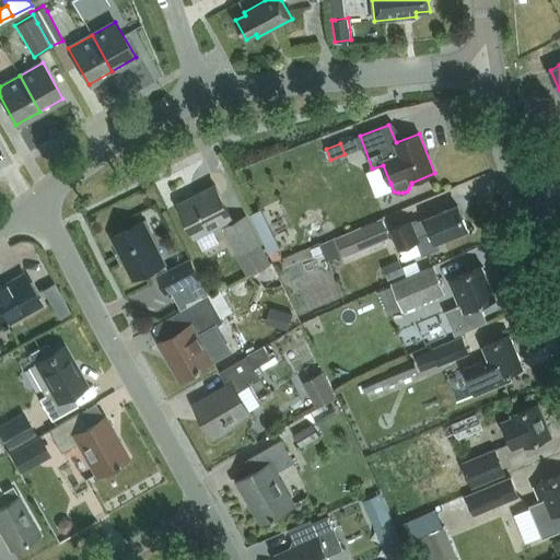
[(269,265),(245,217),(234,222),(216,185),(178,203),(195,236),(222,223),(238,254),(248,275),(269,265)]
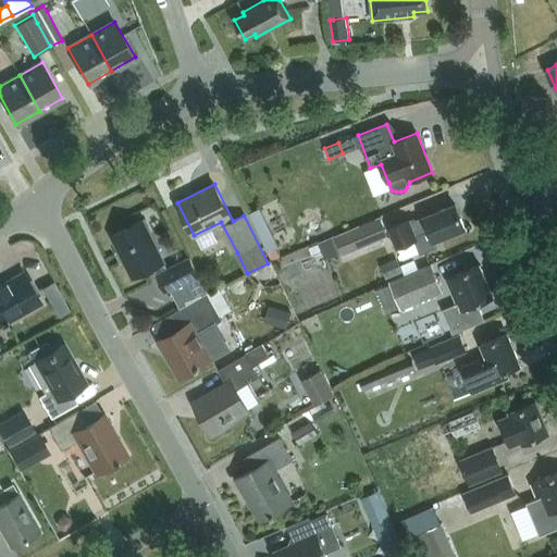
[(423,217),(409,222),(408,220),(388,227),(397,247),(416,239),(421,254),(437,247),(435,240),(465,229),(455,205),(423,217)]
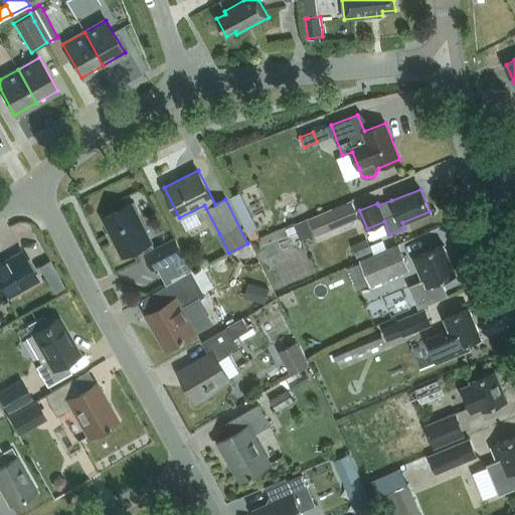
[(229,197),(247,233),(254,229),(258,228),(239,192),(229,197)]
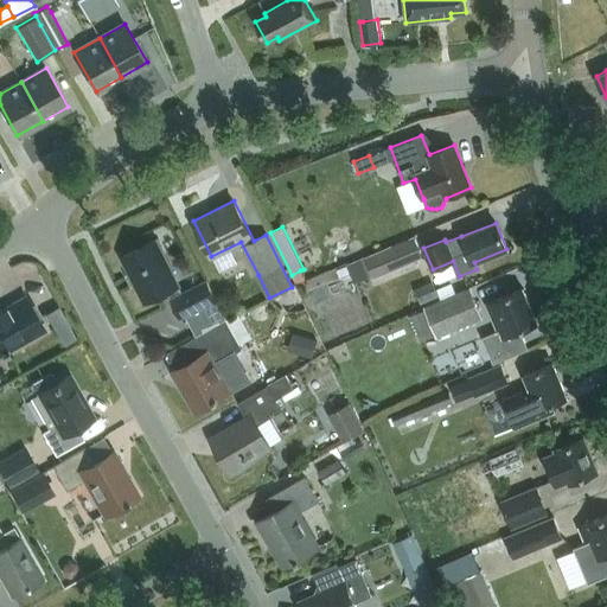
[(365,257),(374,278),(422,256),(414,237),(365,257)]
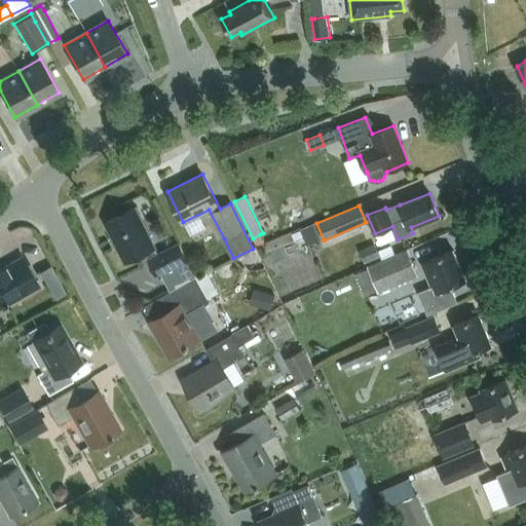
[(145,252),(156,274),(187,259),(179,243),(158,254),(135,208),(106,222),(125,262),(145,252)]
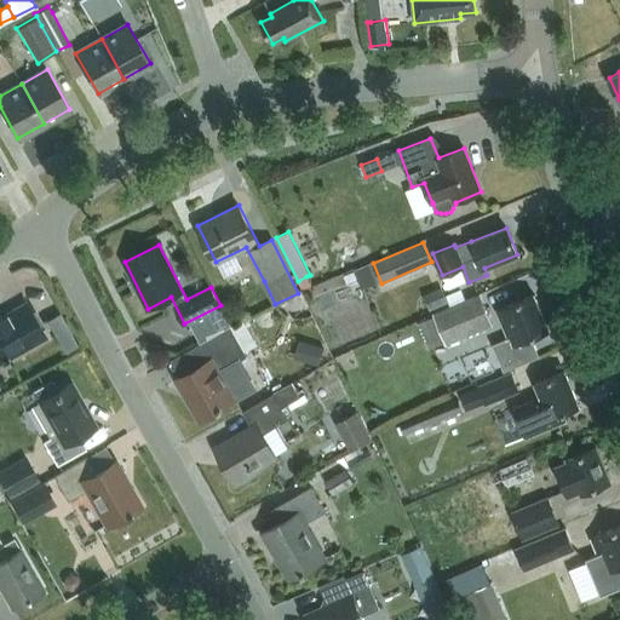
[(428,310),(447,302),(441,287),(422,296),(428,310)]
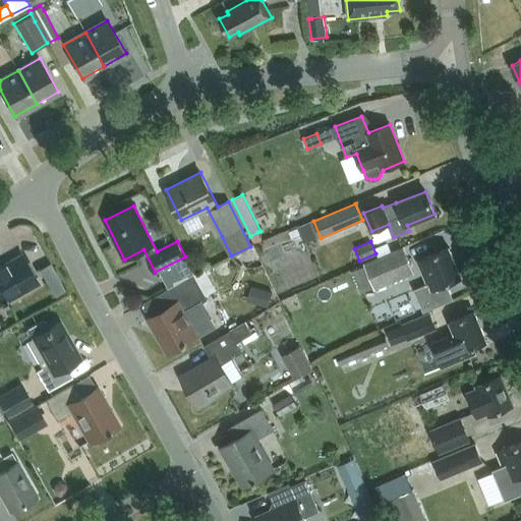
[(374,289),(413,273),(403,247),(364,263),(374,289)]
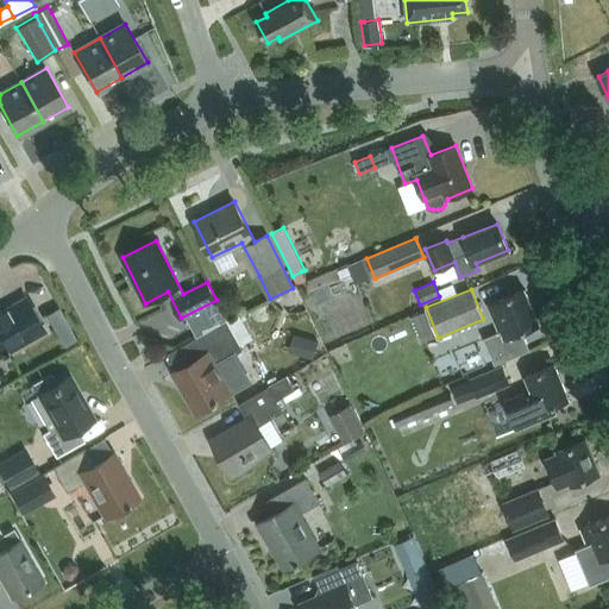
[(522,332),(539,325),(525,289),(488,305),(500,332),(484,338),(495,364),(529,350),(522,332)]
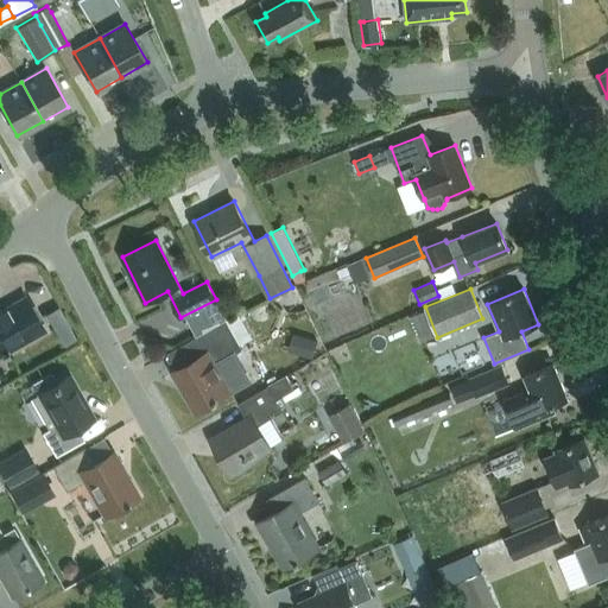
[(0,354),(43,330),(24,297),(0,310),(0,354)]
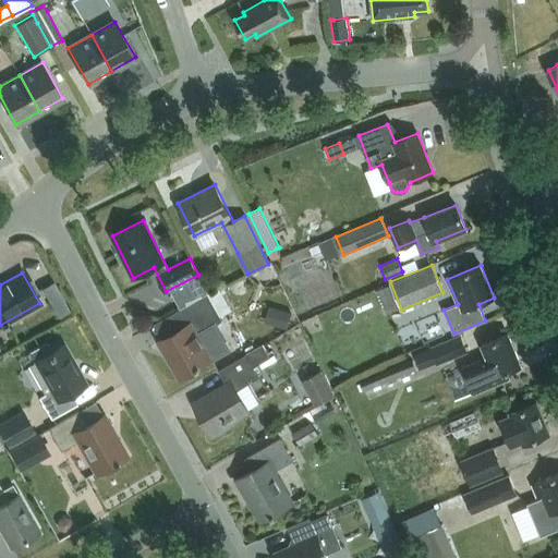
[(70,310),(55,281),(43,288),(58,316),(70,310)]
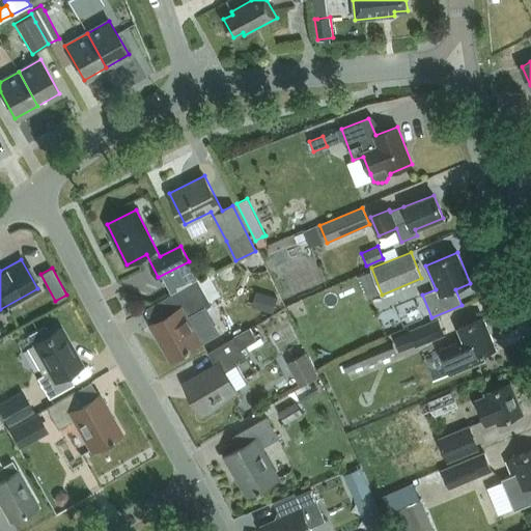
[(172,313),(151,325),(170,359),(201,341),(200,340),(216,333),(202,309),(212,304),(197,280),(164,299),(172,313)]
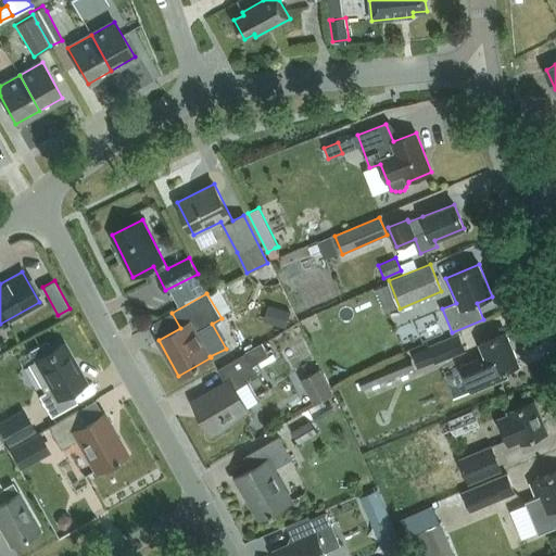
[(269,324),(286,328),(291,312),(275,306),(269,324)]
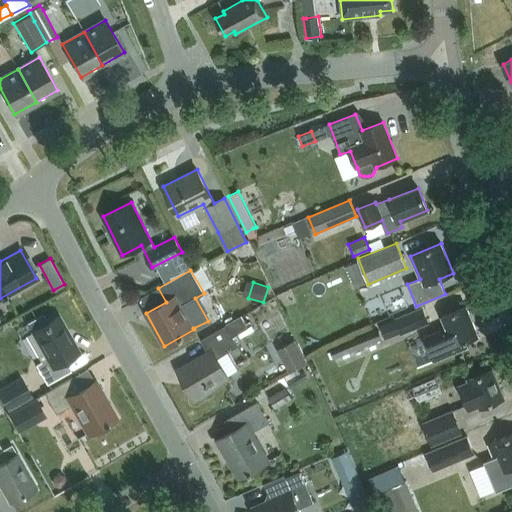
[(465,341),(479,336),(467,306),(442,316),(448,331),(443,333),(441,330),(424,337),(434,361),(467,347),(465,341)]
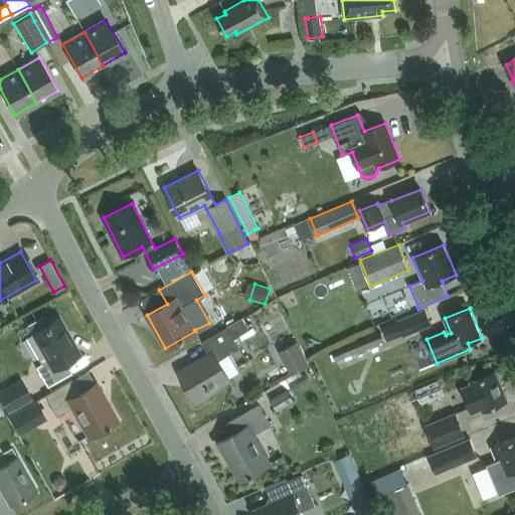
[(431,324),(424,309),(397,320),(403,335),(431,324)]
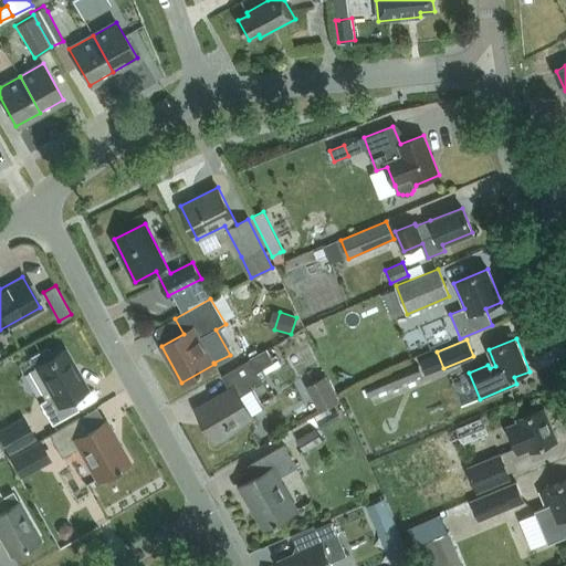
[(233,428),(252,417),(240,396),(263,383),(258,371),(274,362),(268,349),(250,359),(221,376),(230,389),(197,409),(216,442),(236,431),(233,428)]
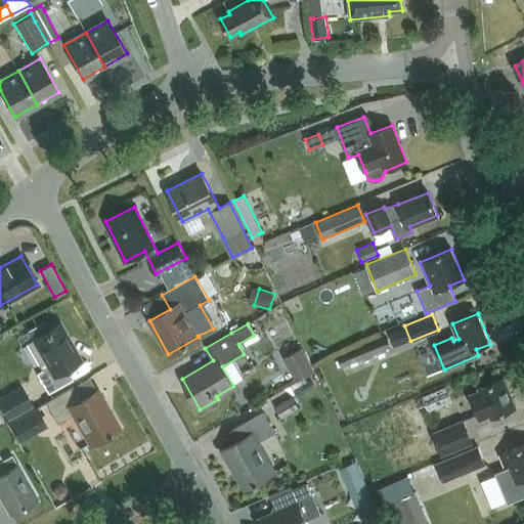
[(48,392),(72,379),(66,368),(80,360),(59,324),(34,339),(49,366),(37,374),(48,392)]
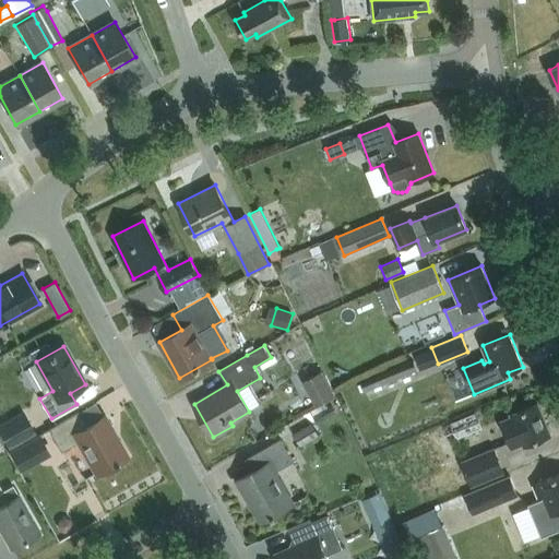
[(360,381),(364,391),(417,369),(414,359),(360,381)]
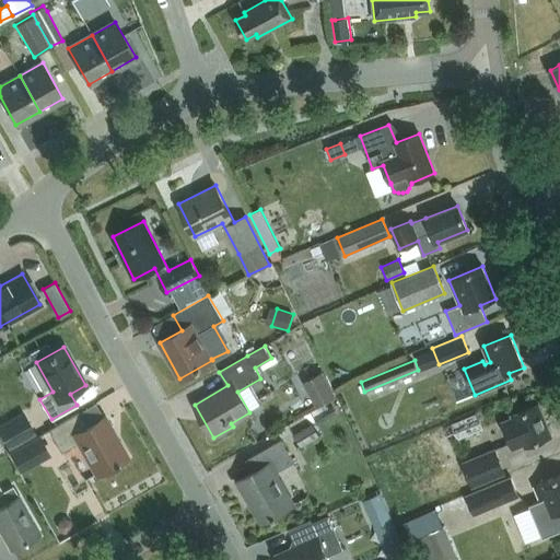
[(304,382),(316,405),(334,396),(322,372),(304,382)]
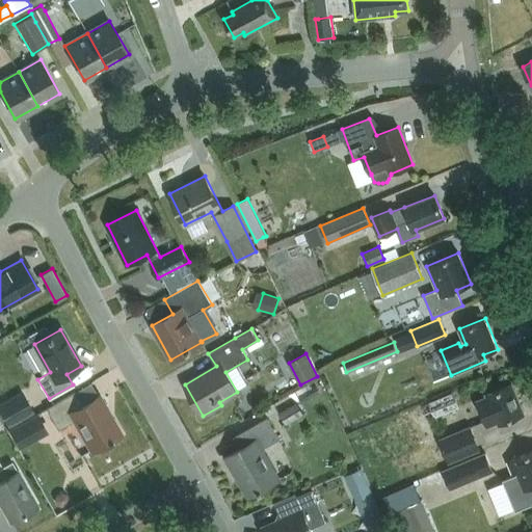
[(511,383),(486,394),(480,396),(493,427),(524,414),(511,383)]
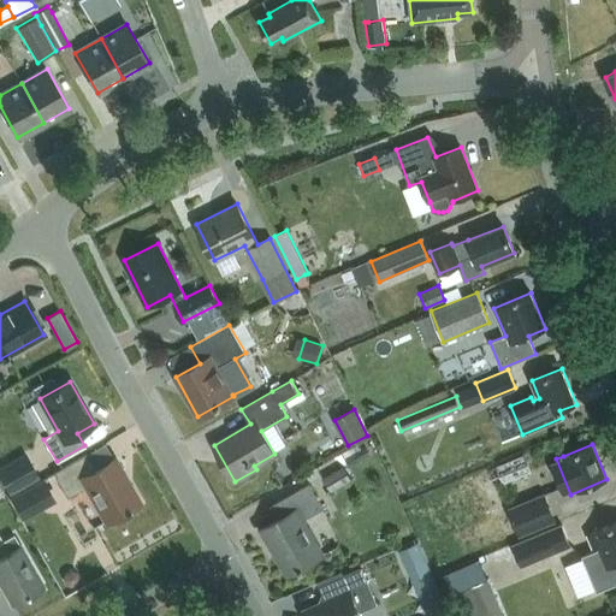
[(0,478),(9,496),(40,478),(25,452),(0,466),(0,478)]
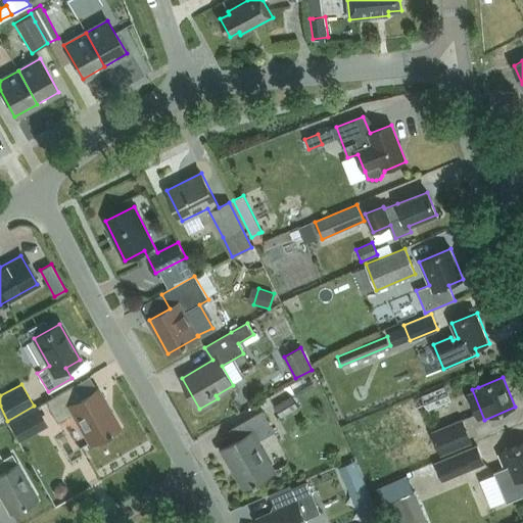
[(81,398),(74,385),(45,400),(56,421),(73,412),(89,442),(117,426),(97,389),(81,398)]
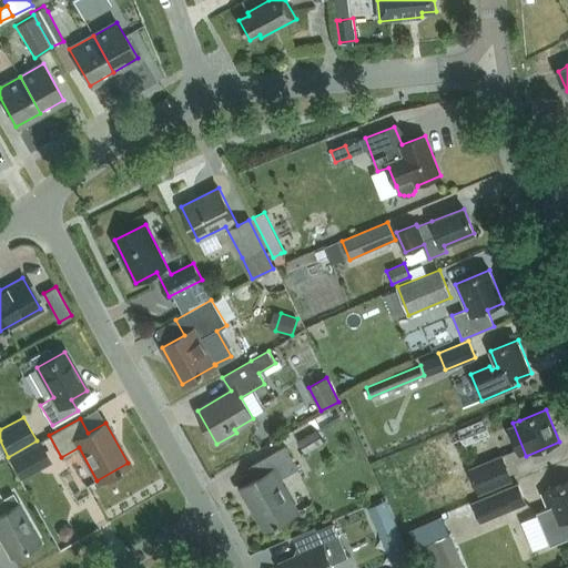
[(457,429),(464,445),(490,435),(484,418),(457,429)]
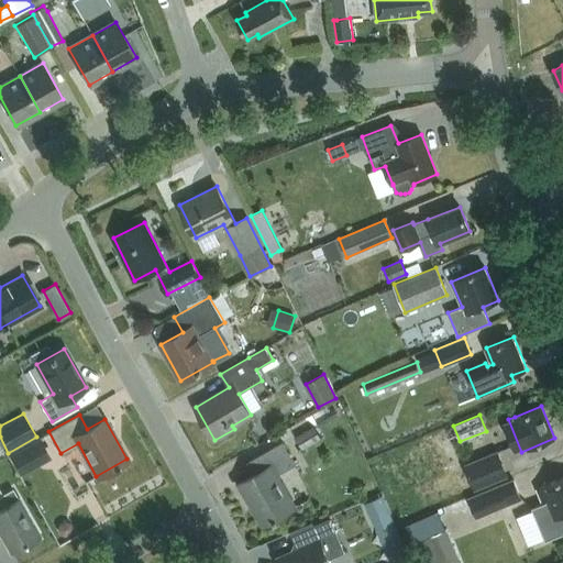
[(296,437),(302,449),(321,438),(315,426),(296,437)]
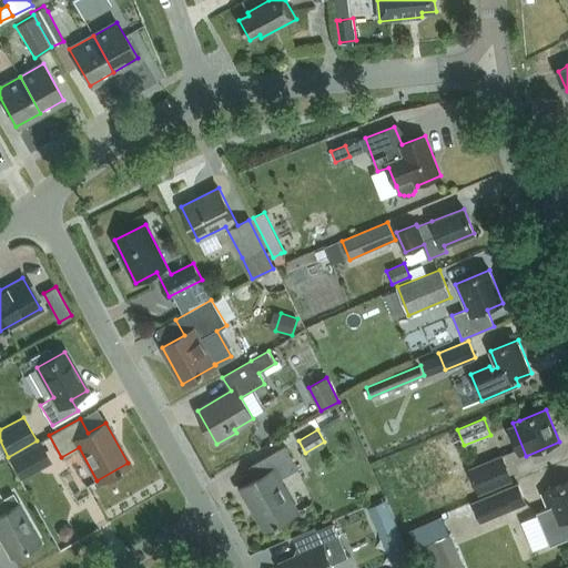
[(9,458),(21,478),(51,462),(39,440),(9,458)]
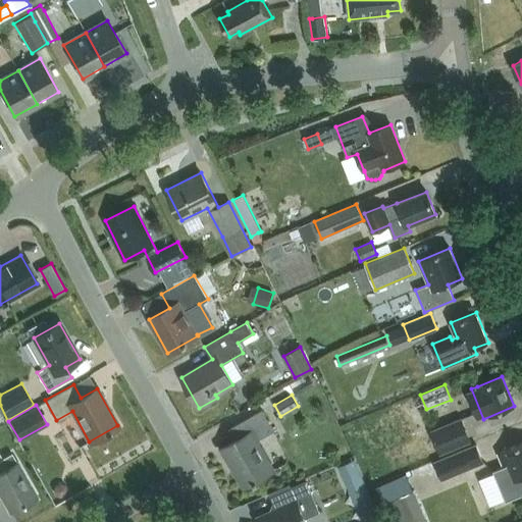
[(230,428),(238,439),(222,448),(244,487),(273,470),(257,440),(274,430),(262,410),(230,428)]
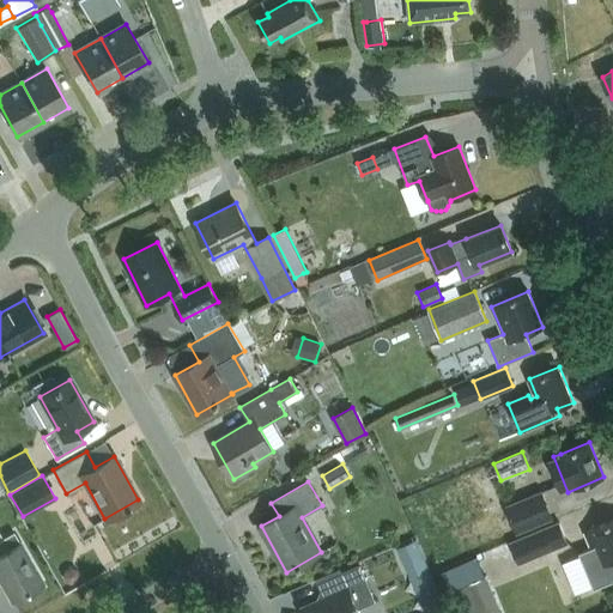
[(516,530),(552,516),(542,490),(505,504),(516,530)]
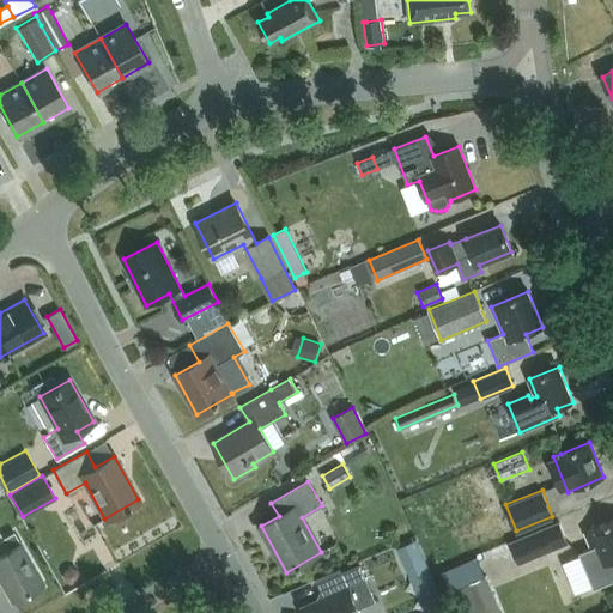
[(612,520),(584,532),(592,548),(580,553),(594,589),(612,581),(612,520)]
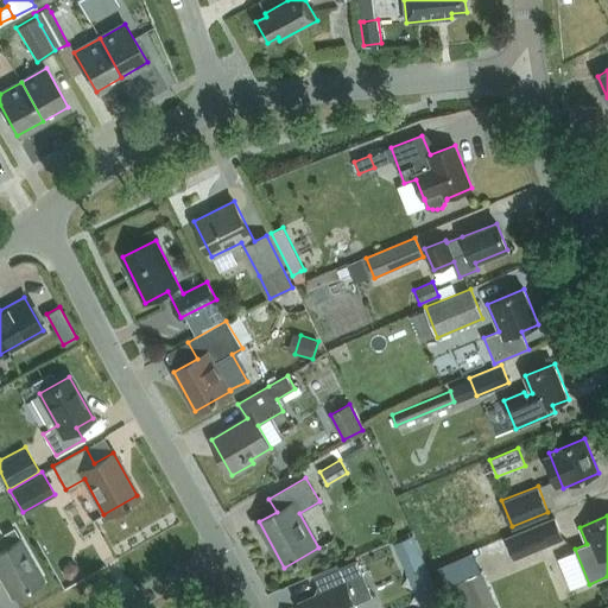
[(506,538),(514,558),(563,538),(555,518),(506,538)]
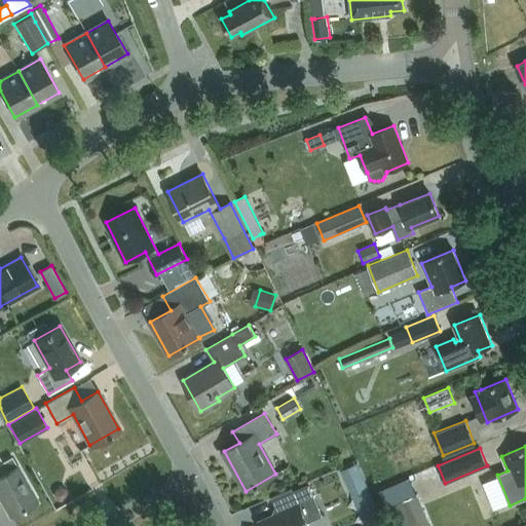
[(0,497),(10,516),(36,500),(11,457),(0,463),(0,497)]
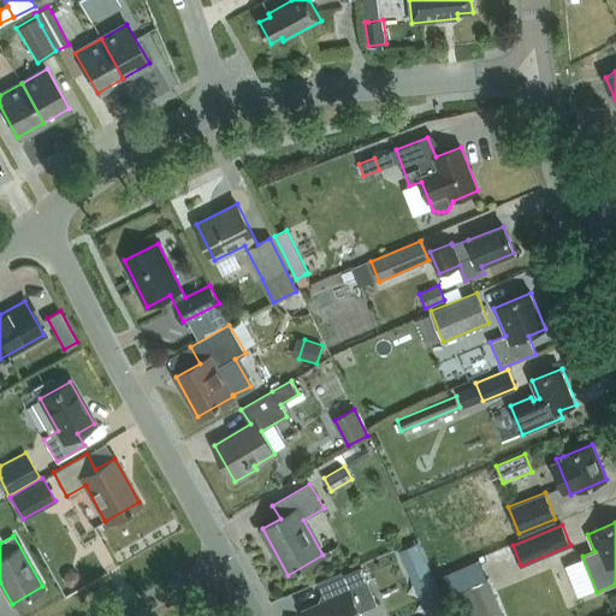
[(425,555),(419,542),(402,549),(408,562),(425,555)]
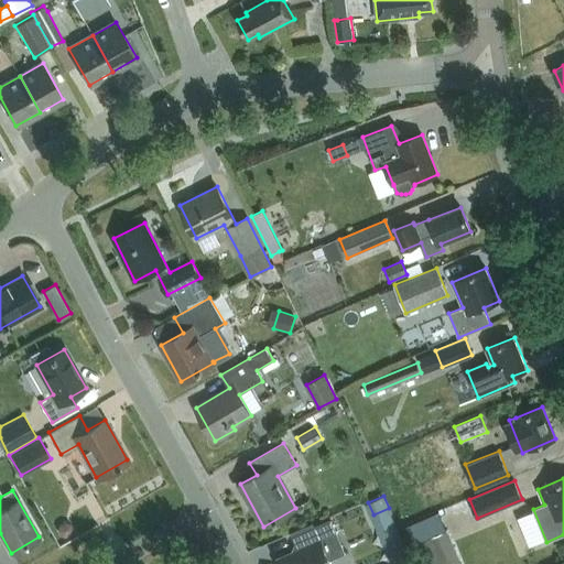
[(440,532),(432,516),(405,527),(413,543),(440,532)]
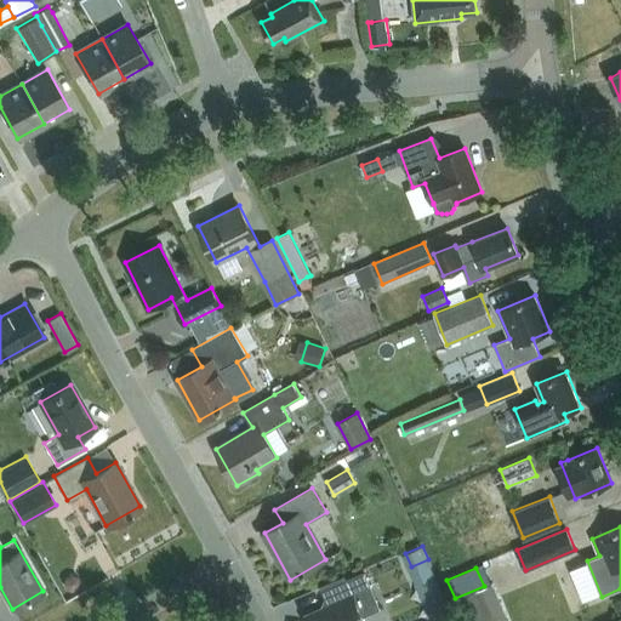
[(324,608),(306,616),(308,620),(364,620),(363,617),(381,609),(364,571),(346,580),(345,576),(320,587),(326,600),(325,602),(323,607),(324,608)]
